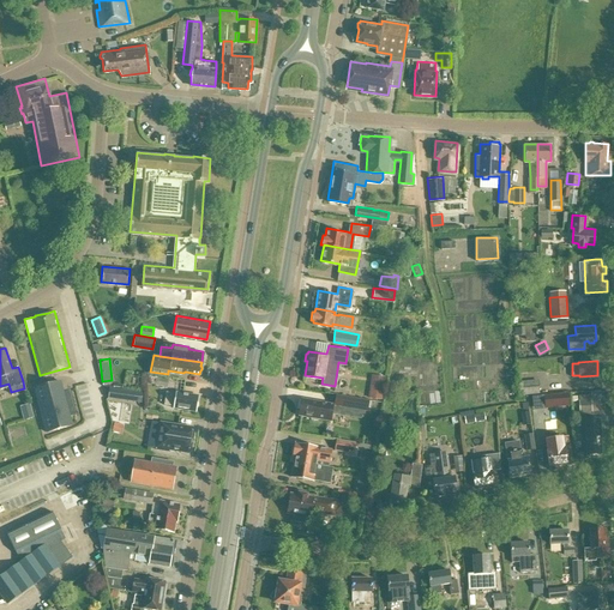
[(345,382),(367,393),(373,380),(351,369),(345,382)]
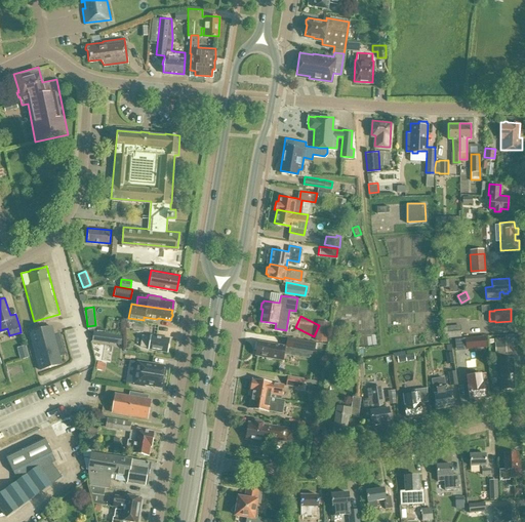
[(143,330),(144,323),(132,321),(131,328),(143,330)]
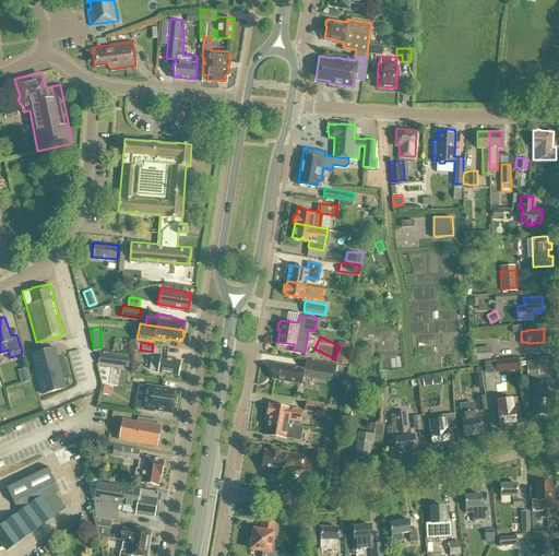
[(489,344),(472,345),(473,358),(491,356),(489,344)]
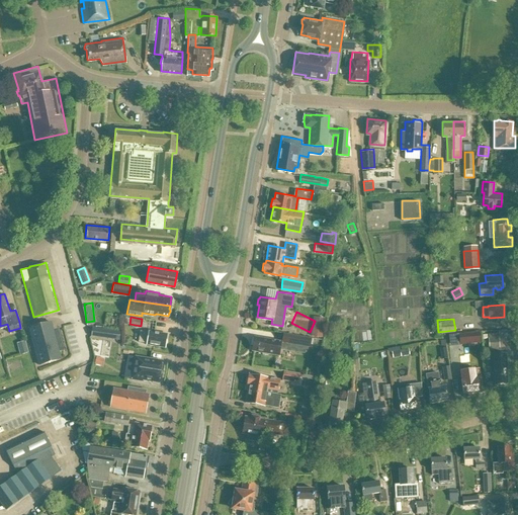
[(51,320),(28,326),(38,363),(60,357),(58,348),(62,347),(57,328),(53,329),(51,320)]
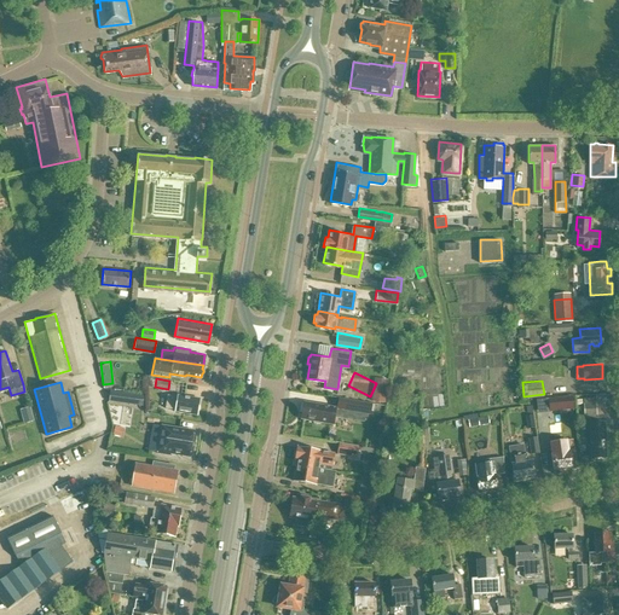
[(127,390),(126,400),(143,402),(144,393),(127,390)]
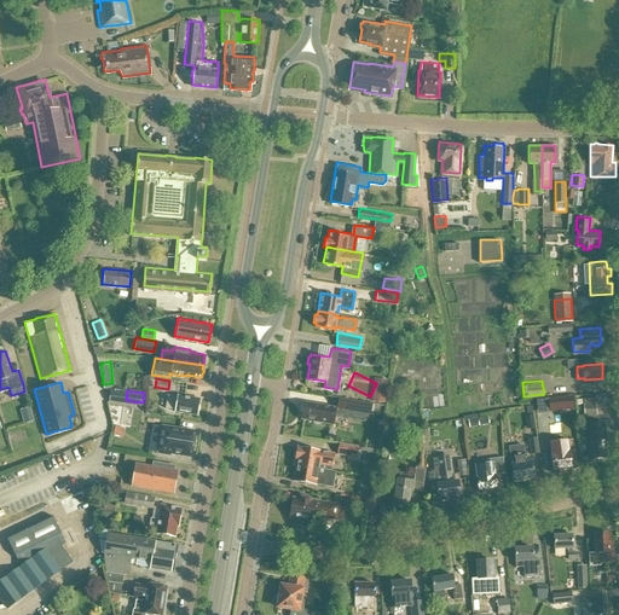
[(196,413),(198,396),(178,393),(177,395),(167,394),(166,406),(175,407),(174,410),(196,413)]
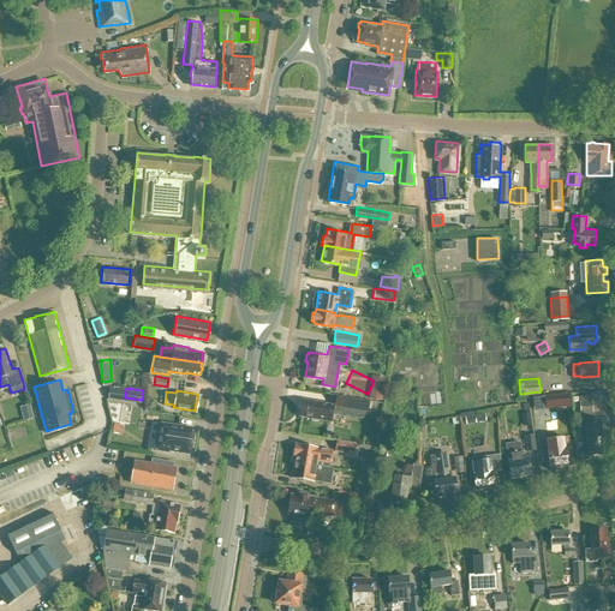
[(569,391),(544,394),(545,407),(571,405),(569,391)]
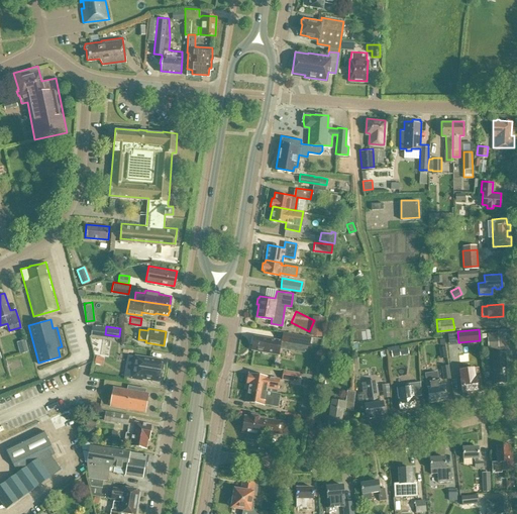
[(286,338),(297,340),(296,349),(303,350),(307,347),(307,342),(309,342),(310,334),(287,331),(286,338)]
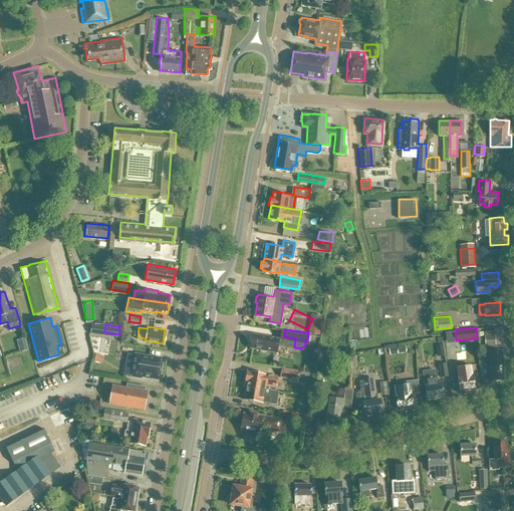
[(485,345),(495,344),(494,329),(484,329),(485,345)]
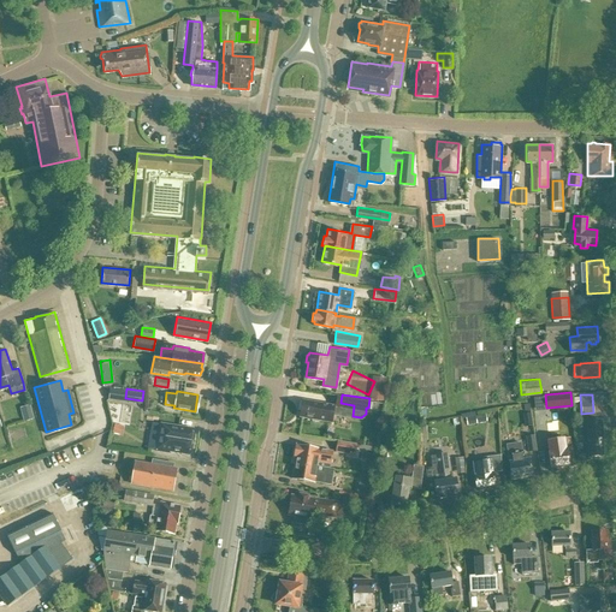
[(331,420),(333,405),(323,403),(324,402),(302,398),(298,415),(312,417),(312,419),(318,420),(318,419),(320,420),(321,417),(331,420)]
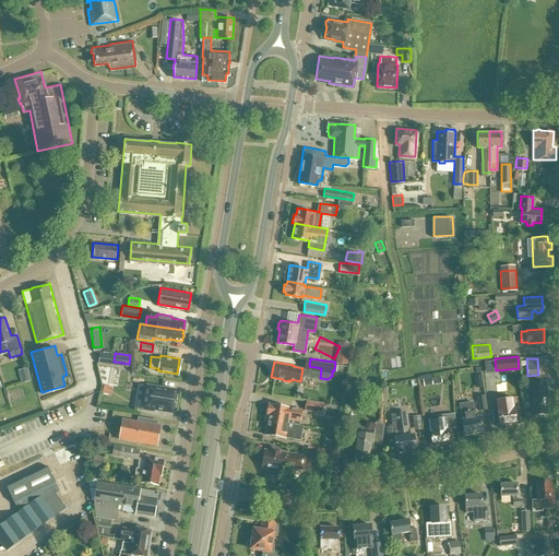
[(18,368),(22,380),(31,378),(27,365),(18,368)]
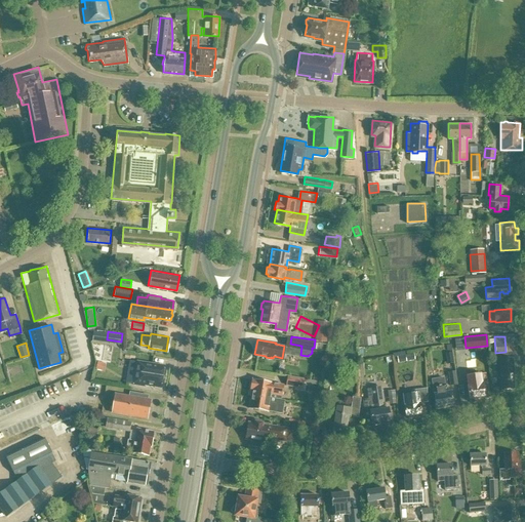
[(397,354),(398,361),(406,359),(404,349),(393,351),(394,355),(397,354)]
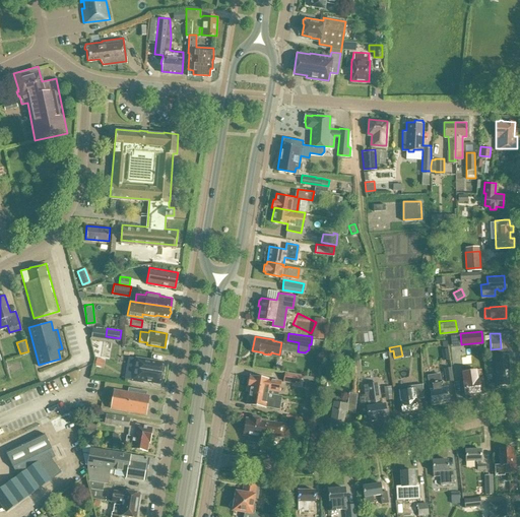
[(441,347),(443,358),(449,357),(448,346),(441,347)]
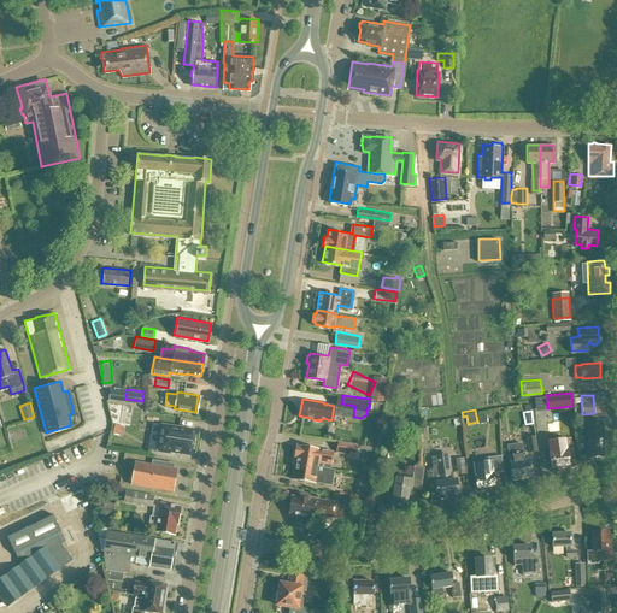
[(604,438),(603,430),(603,418),(587,418),(589,455),(604,455),(603,438),(604,438)]
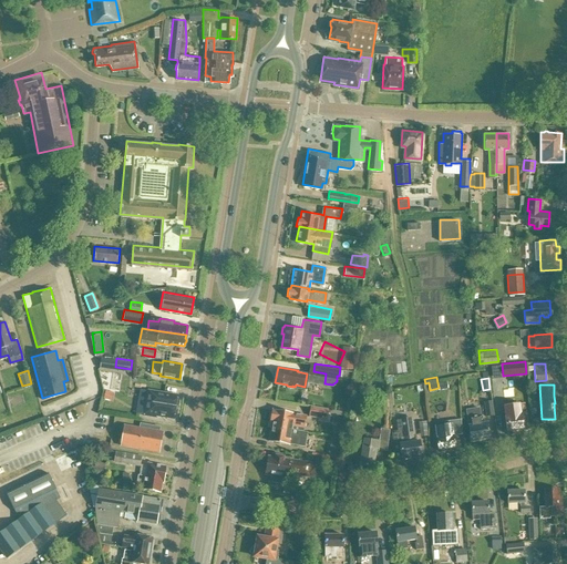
[(105,389),(103,397),(112,399),(113,390),(105,389)]
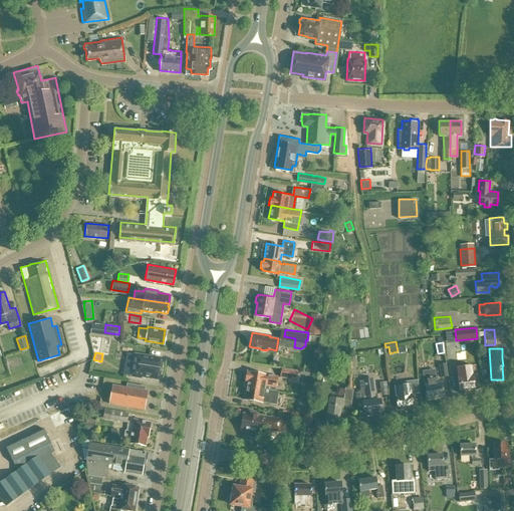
[(130,374),(141,376),(142,375),(157,377),(161,356),(134,352),(133,361),(130,374)]
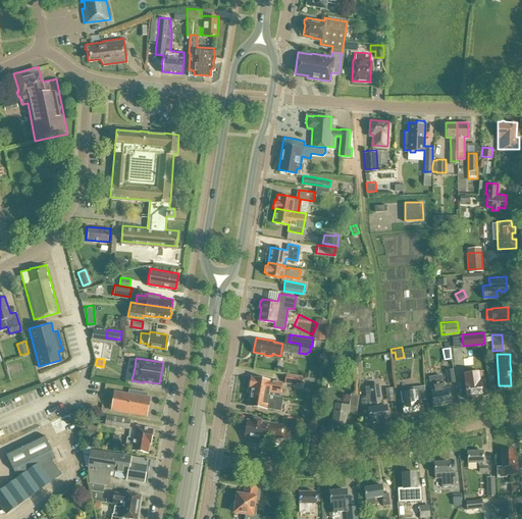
[(448,381),(454,380),(453,367),(446,368),(448,381)]
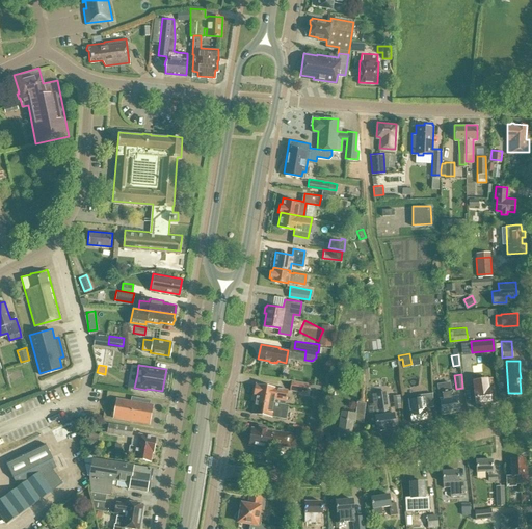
[(473,378),(474,389),(473,389),(475,402),(476,402),(477,405),(483,404),(483,401),(491,400),(488,381),(487,376),(473,378)]
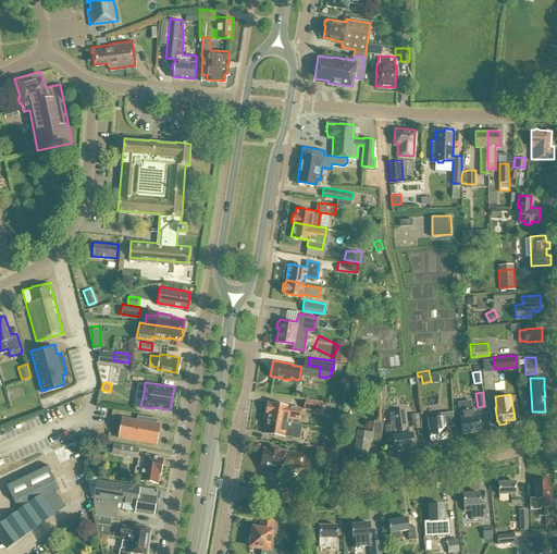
[(305,396),(302,407),(321,409),(322,399),(305,396)]
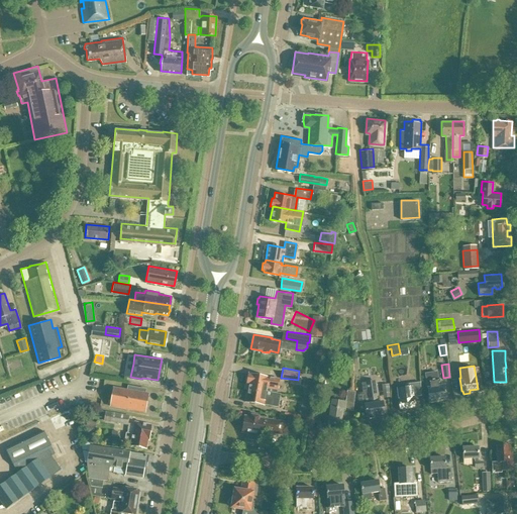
[(438,385),(437,379),(436,371),(425,372),(426,380),(428,380),(429,386),(427,387),(429,401),(446,398),(444,384),(438,385)]
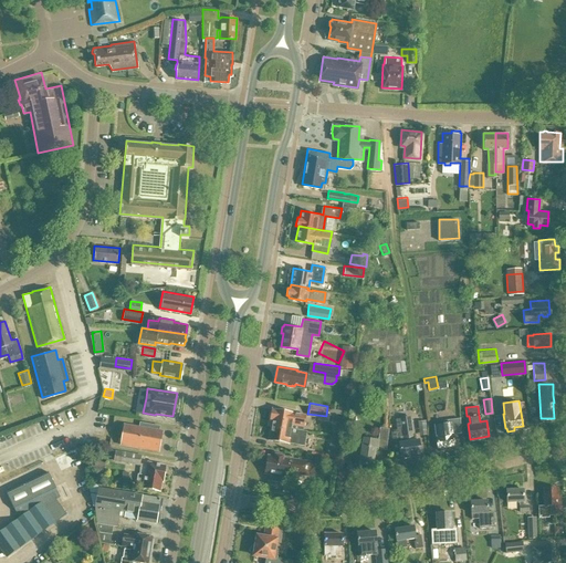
[(270,418),(272,419),(271,426),(280,428),(281,426),(291,428),(291,427),(296,428),(304,430),(304,429),(301,429),(302,425),(303,425),(305,413),(271,407),(270,418)]
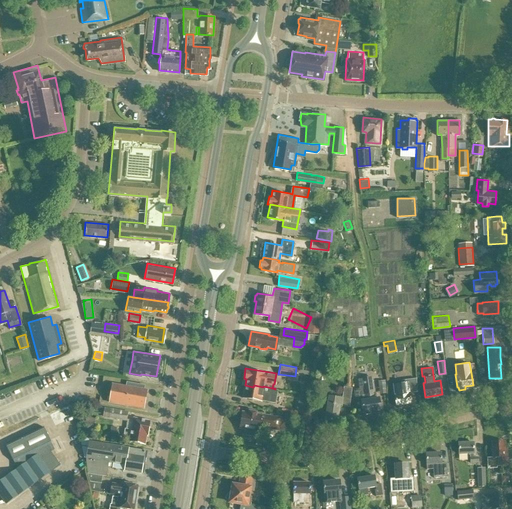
[(357,377),(359,387),(353,388),(355,401),(361,400),(363,411),(364,411),(365,413),(369,412),(370,410),(380,408),(378,397),(373,397),(370,374),(361,375),(362,376),(357,377)]
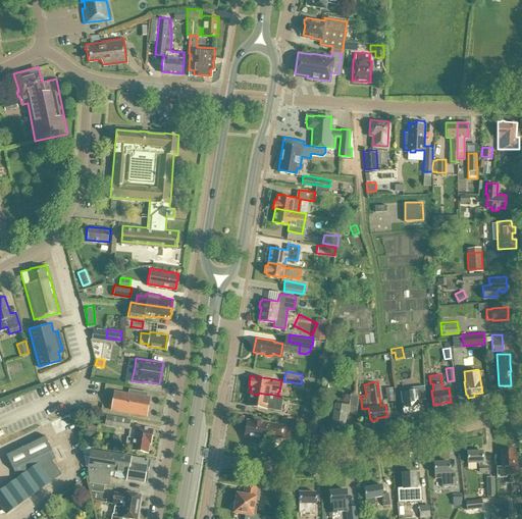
[(411,413),(411,411),(419,409),(417,399),(414,384),(408,385),(409,390),(400,391),(402,401),(403,412),(405,412),(405,414),(411,413)]
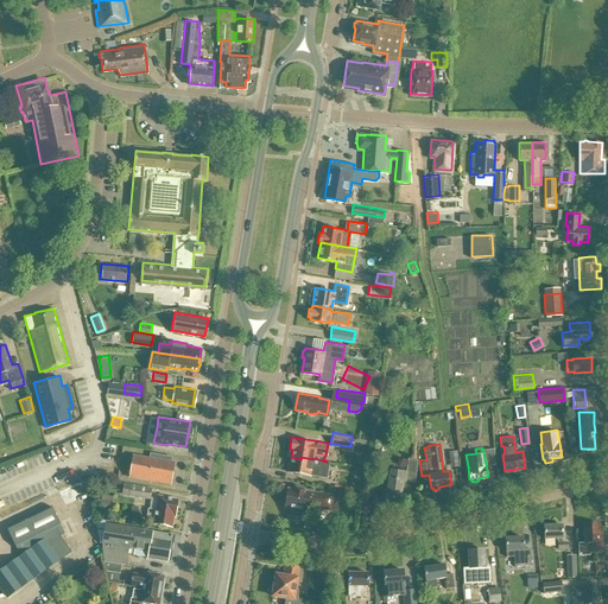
[(170,482),(173,462),(170,461),(171,456),(150,452),(149,457),(132,455),(128,475),(170,482)]
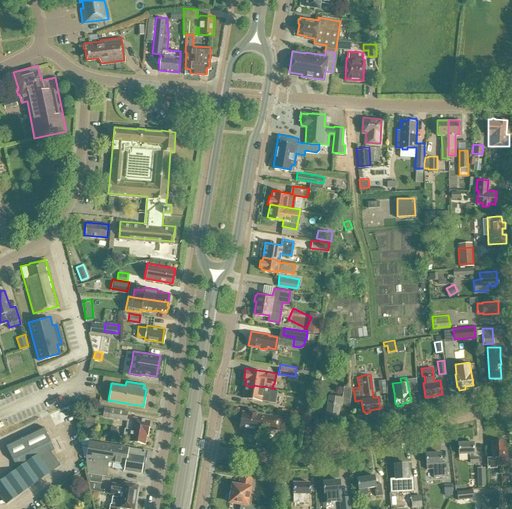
[(253,387),(245,385),(243,397),(260,399),(273,401),(275,389),(268,387),(263,386),(263,387),(254,385),(253,387)]
